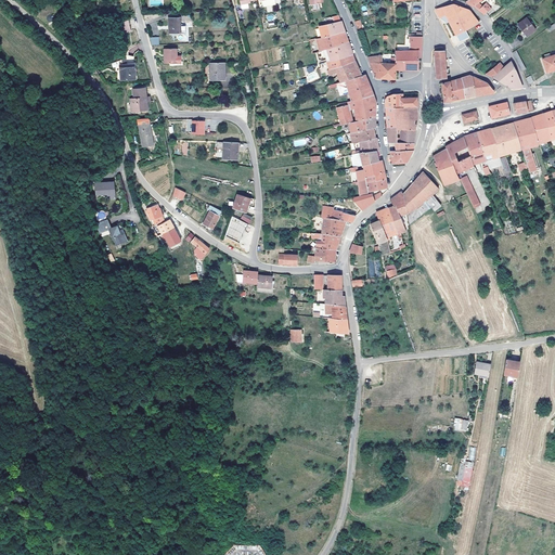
[(240,0),(241,8),(243,9),(249,8),(248,3),(250,2),(250,0),(252,0),(240,0)]
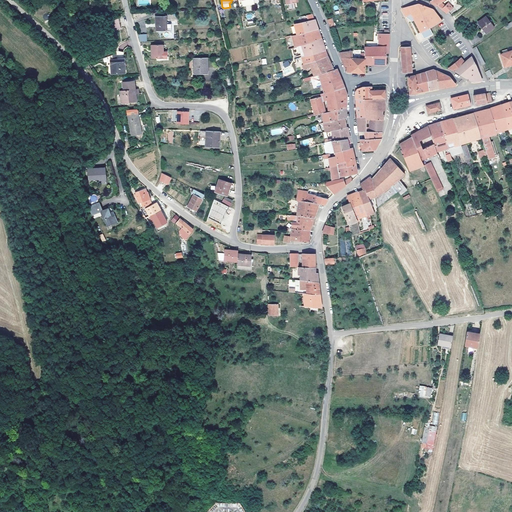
[(285,0),(286,4),(288,4),(289,10),(295,9),(294,3),(296,2),(296,0),(285,0)]
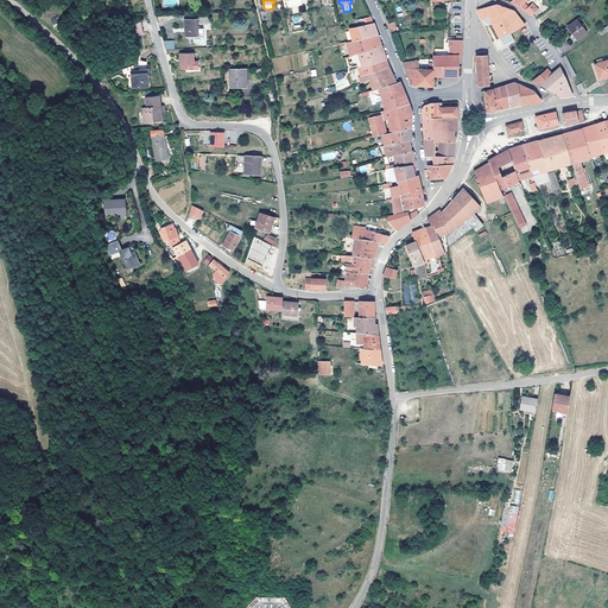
[(483,19),(485,18),(489,26),(492,24),(513,11),(500,6),(496,4),(477,10),(481,19),(483,19)]
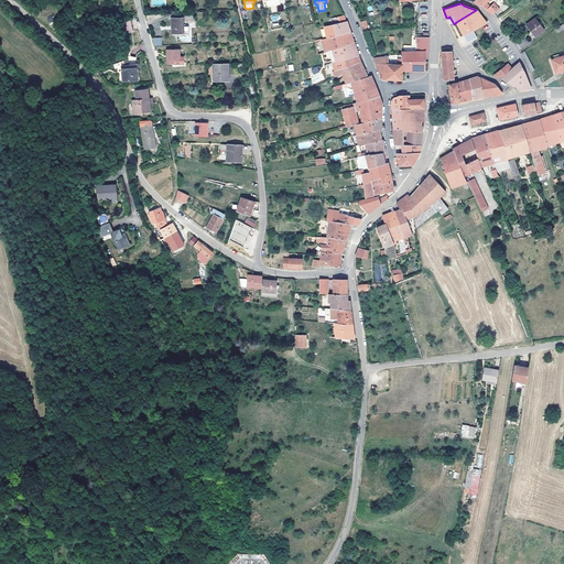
[(487,9),(486,9),(492,14),(498,9),(492,3),(490,7),(487,9)]
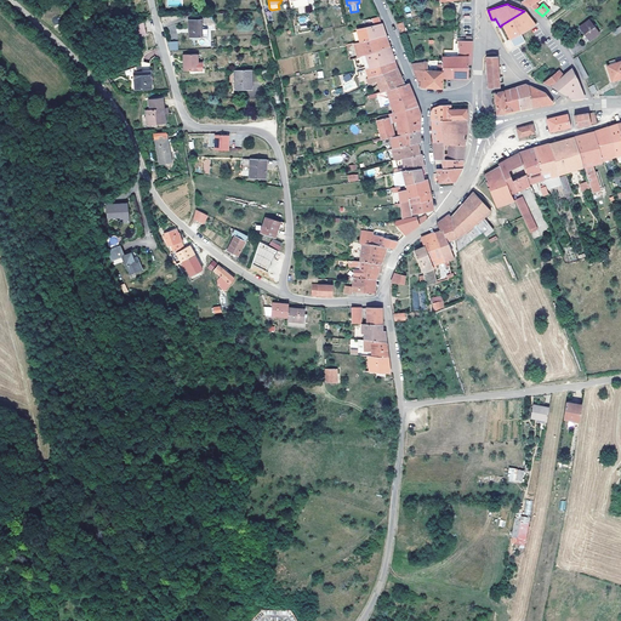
[(45,7),(44,11),(44,13),(45,17),(47,18),(52,20),(55,17),(57,16),(58,17),(60,12),(58,9),(57,6),(53,5),(51,5),(47,5),(45,7)]
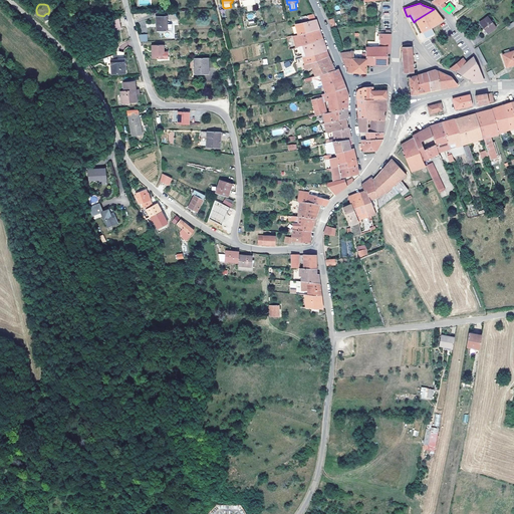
[(429,35),(430,37),(434,35),(432,30),(431,29),(432,27),(439,23),(443,21),(438,14),(434,9),(416,20),(423,32),(426,31),(428,34),(429,35)]
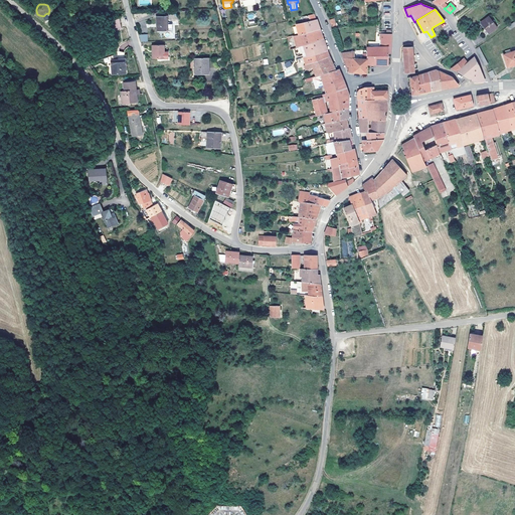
[(302,23),(296,24),(299,34),(320,29),(318,22),(317,20),(316,20),(314,14),(308,15),(310,21),(302,23)]
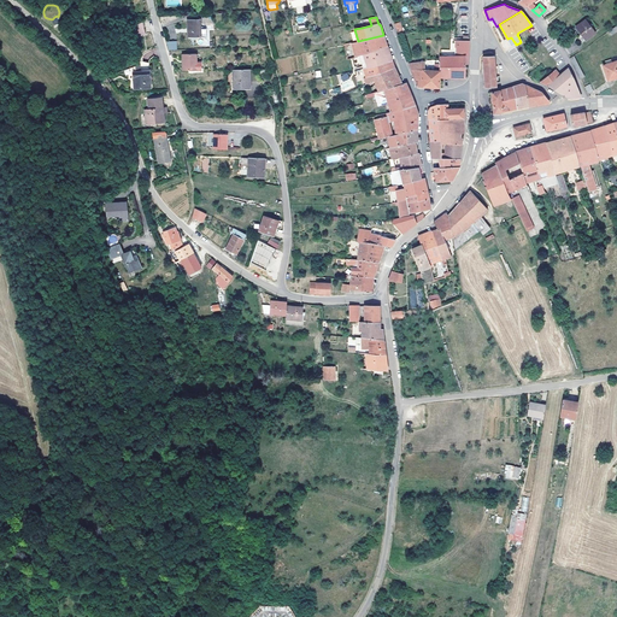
[(200,19),(187,21),(188,36),(201,36),(201,37),(212,37),(211,28),(200,29),(200,19)]
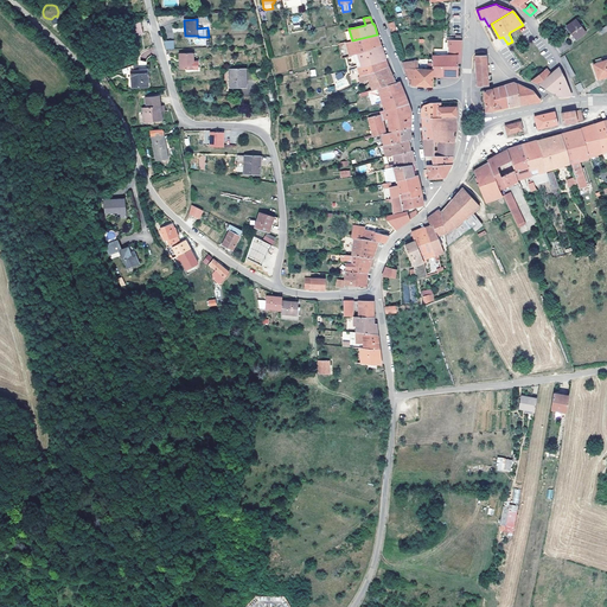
[(576,19),(567,26),(576,39),(586,33),(576,19)]
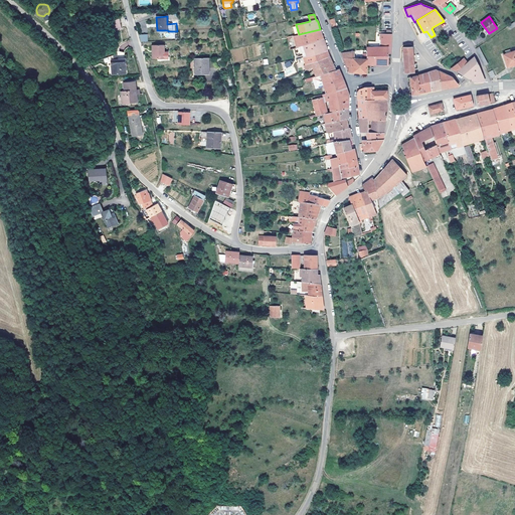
[(119,18),(112,20),(114,29),(122,28),(119,18)]
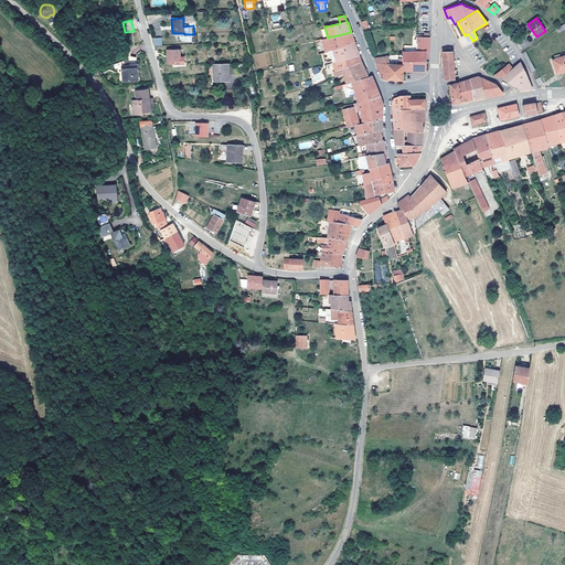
[(328,38),(322,39),(324,49),(326,52),(328,51),(329,51),(354,42),(353,38),(351,32),(328,38)]
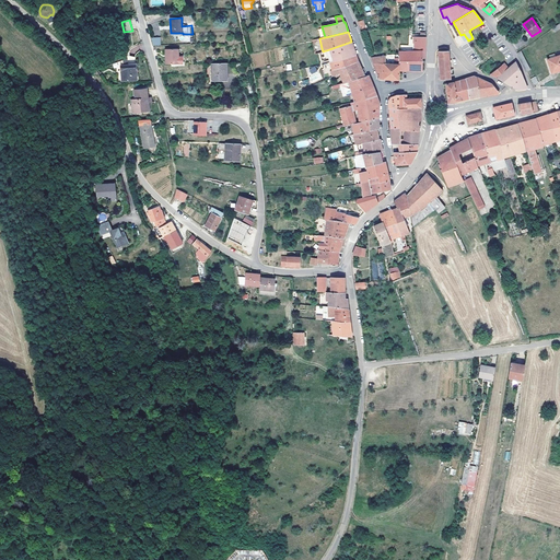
[(403,51),(403,56),(403,60),(399,60),(399,70),(406,71),(411,71),(422,71),(422,59),(424,59),(426,37),(424,36),(420,36),(413,36),(412,50),(403,51)]
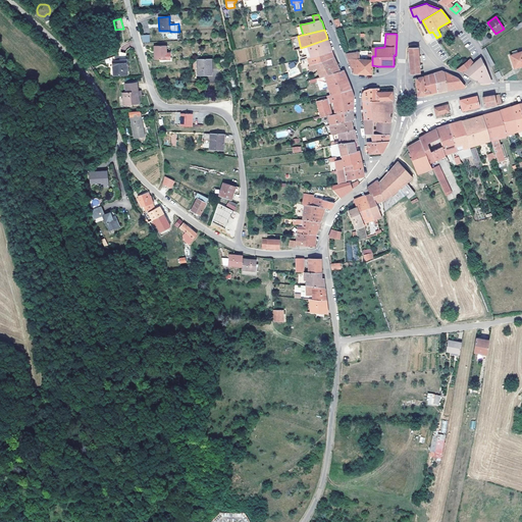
[(296,39),(292,39),(294,50),(301,48),(300,45),(298,46),(296,39)]
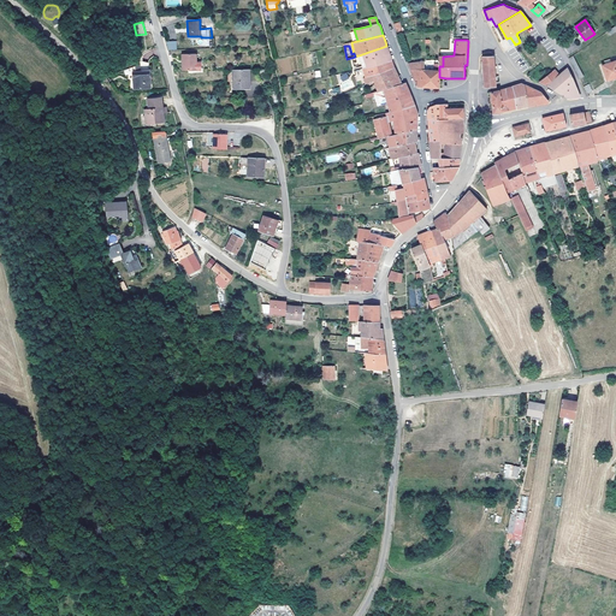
[(386,46),(359,55),(363,69),(391,60),(389,53),(386,46)]
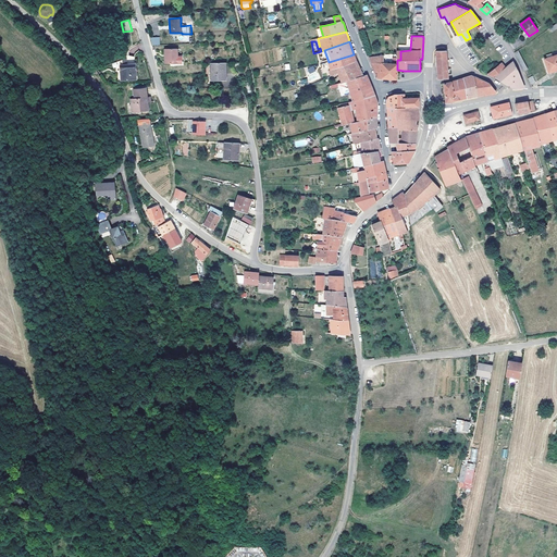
[(177,48),(164,49),(164,54),(165,54),(165,57),(164,57),(164,63),(177,63),(177,57),(177,48)]
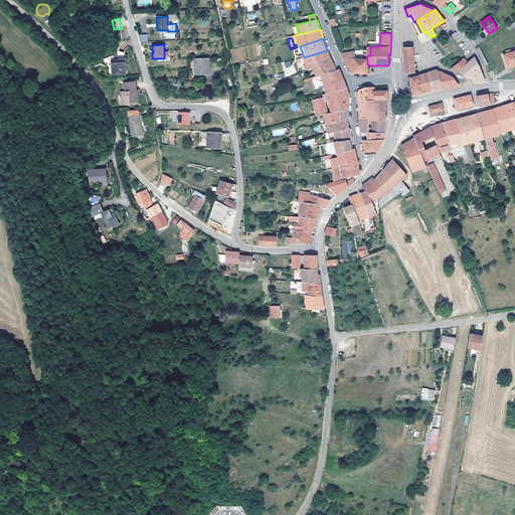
[(483,44),(476,48),(484,65),(488,64),(483,53),(487,51),(483,44)]
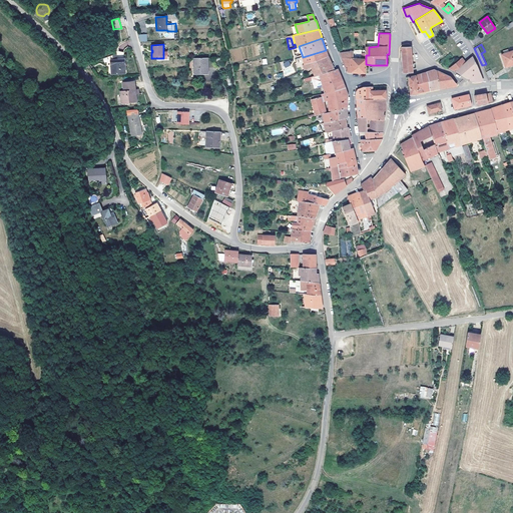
[(298,46),(301,56),(293,57),(293,59),(296,59),(302,58),(303,57),(299,46),(298,46)]
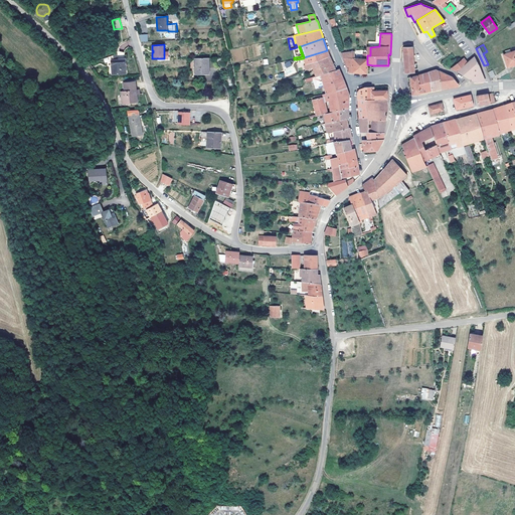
[(412,46),(403,46),(403,53),(404,59),(404,66),(404,73),(414,73),(413,57),(415,57),(415,55),(413,55),(412,46)]
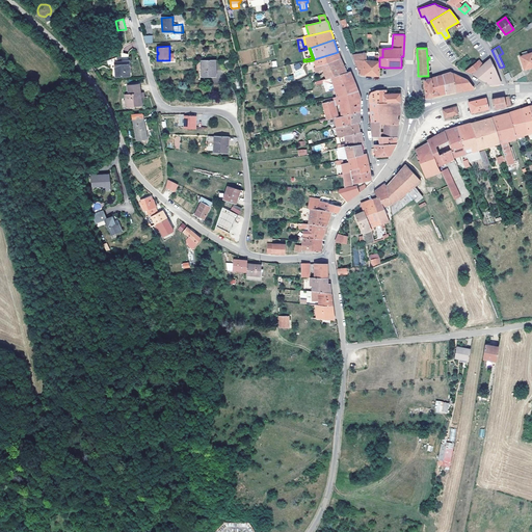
[(523,55),(520,56),(524,70),(531,67),(531,50),(527,51),(528,54),(523,55)]
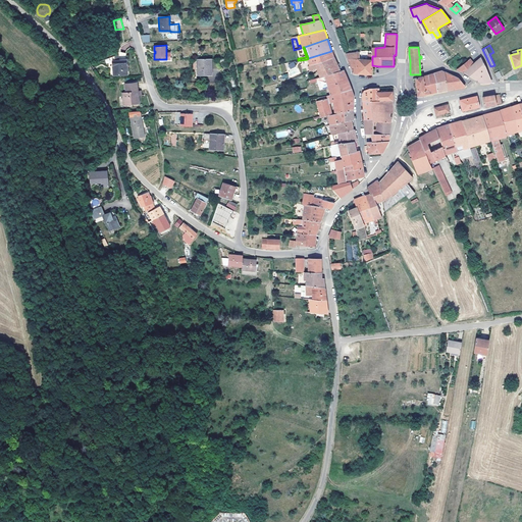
[(331,51),(308,58),(307,59),(308,65),(333,57),(332,54),(331,51)]
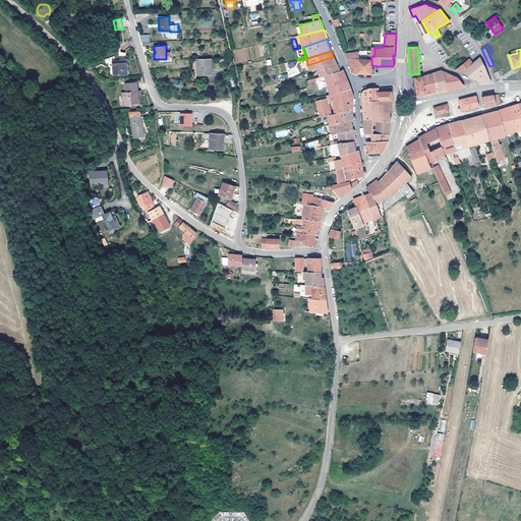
[(345,54),(347,60),(353,73),(363,74),(370,74),(371,67),(371,65),(371,56),(370,56),(370,54),(367,53),(366,59),(359,58),(357,52),(345,54)]
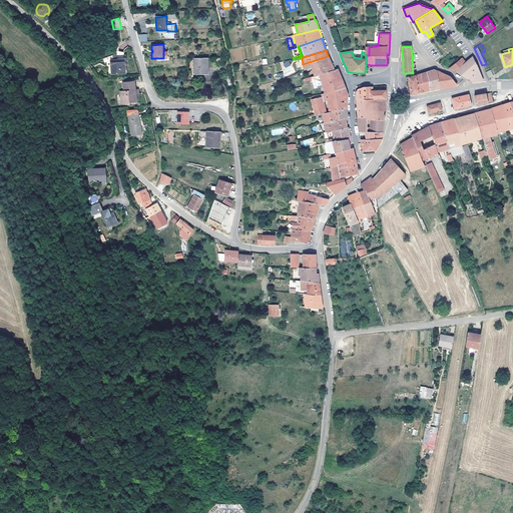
[(331,63),(328,56),(303,64),(305,70),(312,67),(315,75),(335,70),(331,63)]
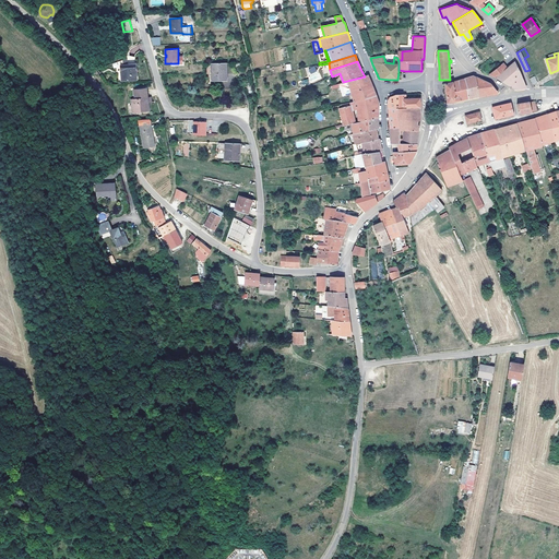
[(509,67),(506,70),(496,78),(514,88),(526,88),(521,75),(520,72),(514,61),(509,67)]
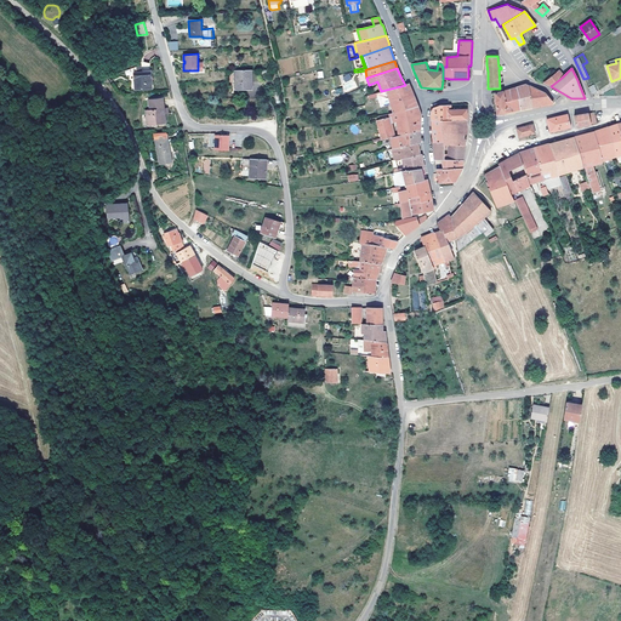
[(251,69),(235,70),(235,89),(252,89),(251,69)]
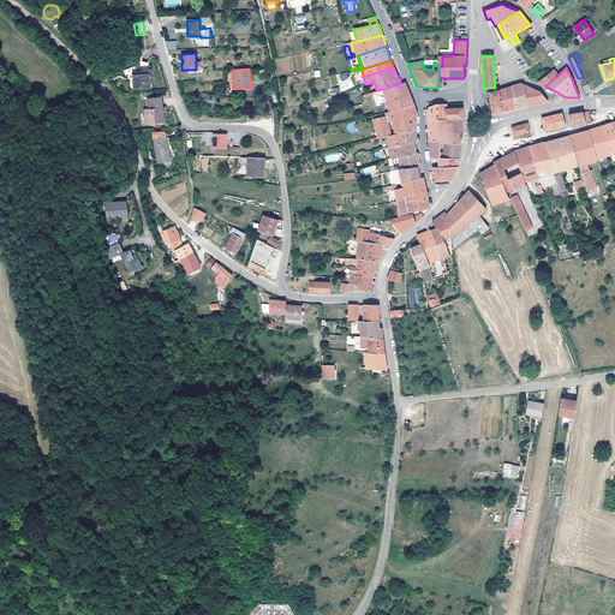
[(135,71),(132,71),(133,88),(150,87),(149,70),(143,70),(135,71)]
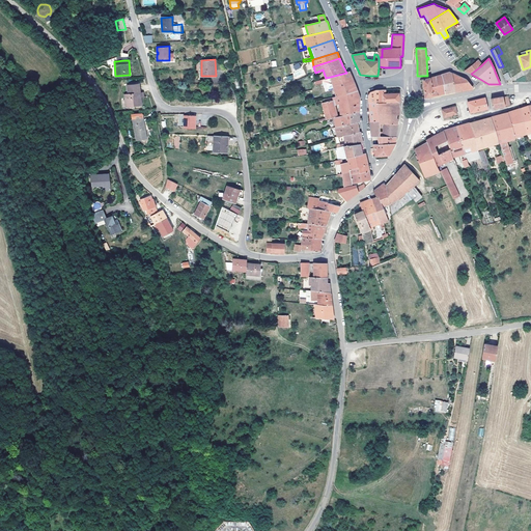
[(476,61),(473,63),(467,70),(465,71),(471,74),(480,66),(476,61)]
